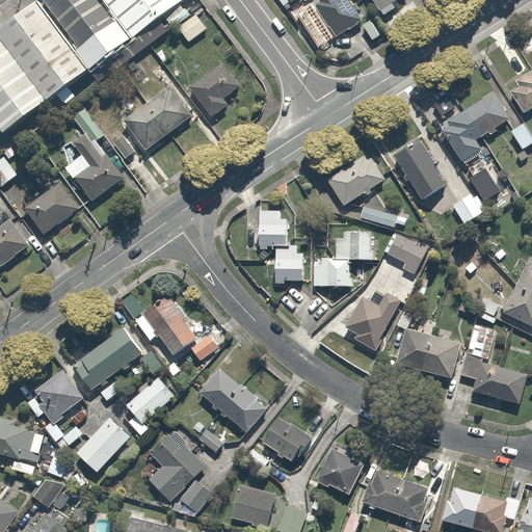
[(81,0),(30,0),(29,1),(80,68),(113,42),(81,0)]
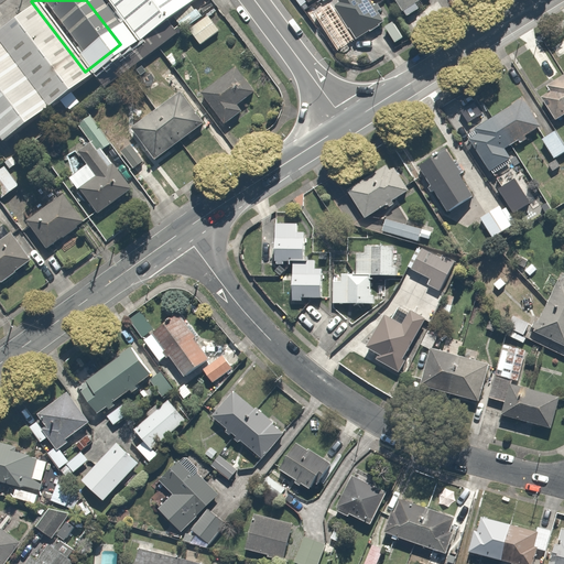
[(86,0),(120,44),(177,0),(86,0)]
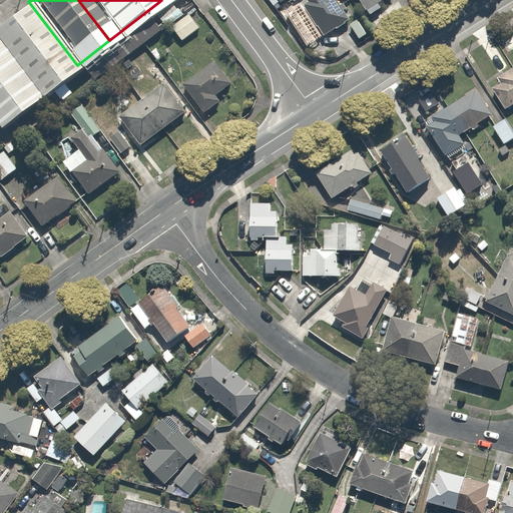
[(286,0),(274,0),(271,2),(284,22),(293,15),(284,2),(286,0)]
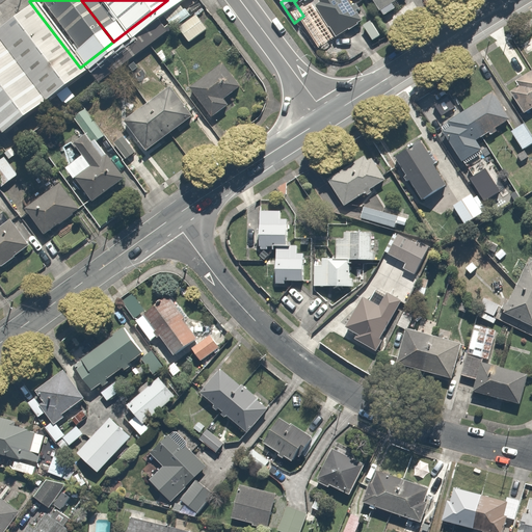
[(361,0),(315,0),(311,3),(334,37),(360,21),(351,8),(362,1),(361,0)]
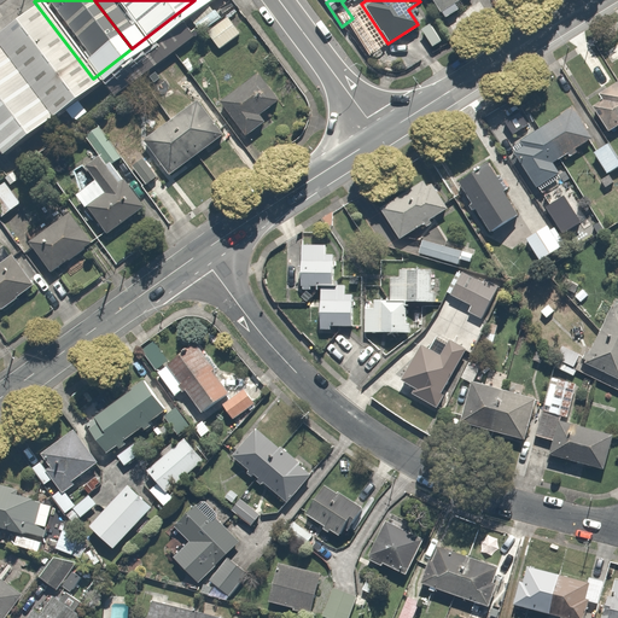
[(427,0),(436,13),(459,0),(427,0)]
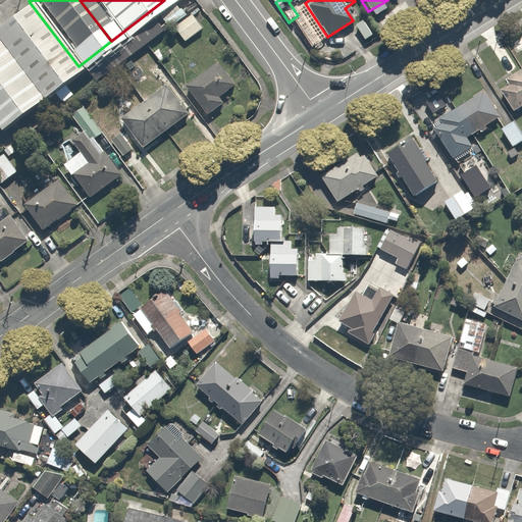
[(0,124),(73,68),(21,1),(0,17),(0,124)]
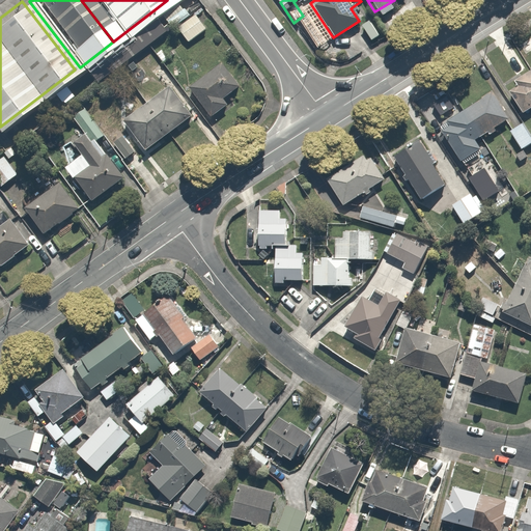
[(123,63),(174,26),(188,44),(204,31),(189,9),(183,2),(180,3),(158,21),(131,40),(115,52),(123,63)]
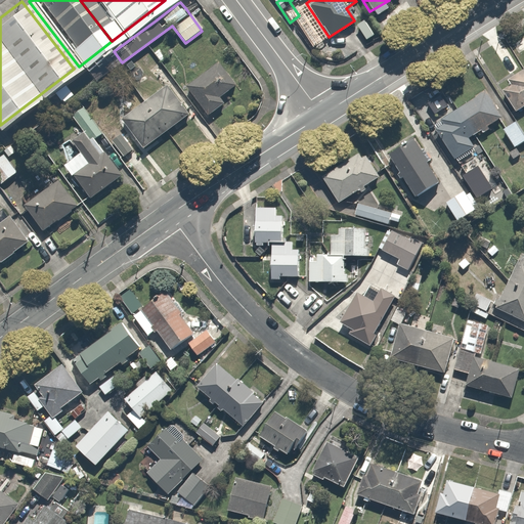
[(235,82),(219,62),(186,91),(208,116),(221,103),(216,98),(235,82)]
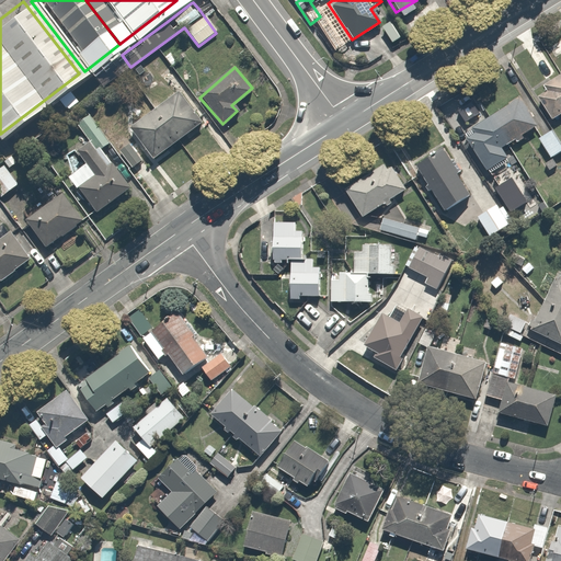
[(560,73),(545,83),(549,89),(535,98),(549,122),(560,114),(560,73)]
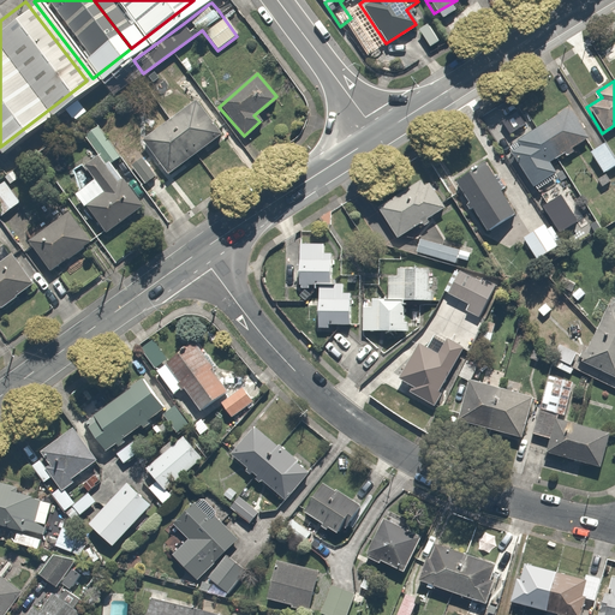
[(221,132),(196,101),(142,143),(166,174),(221,132)]
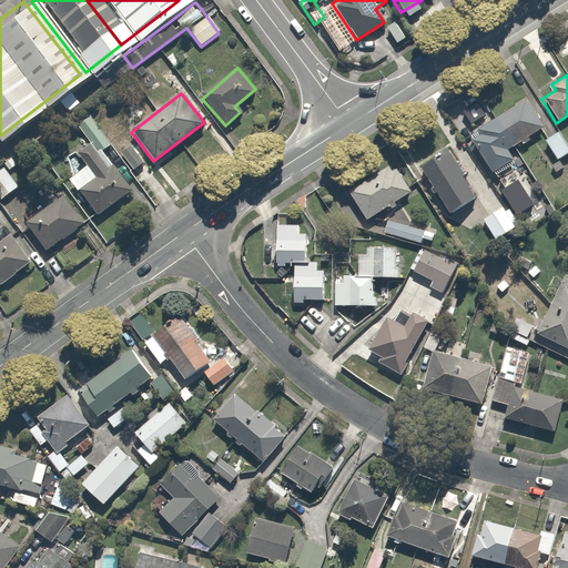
[(543,125),(527,100),(479,129),(483,134),(474,140),(494,173),(511,163),(504,149),(543,125)]
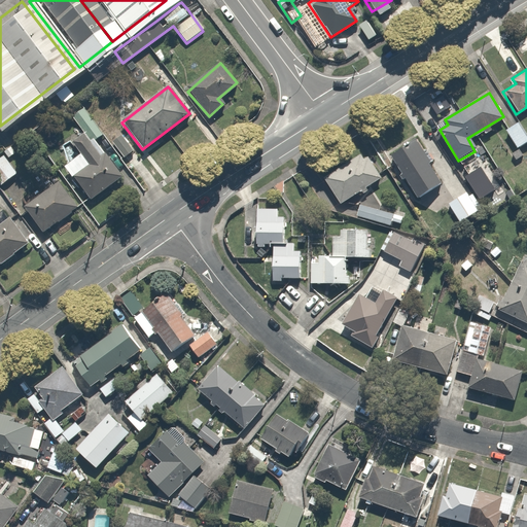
[(454,104),(448,95),(429,107),(435,116),(454,104)]
